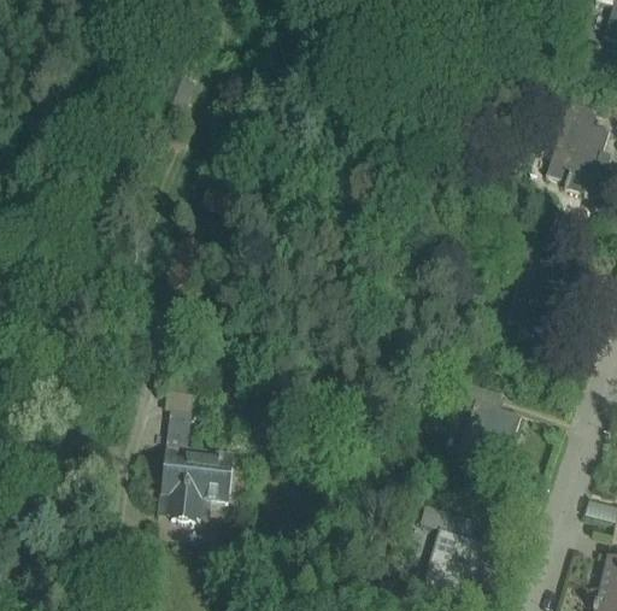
[(594,0),(612,6),(603,37),(616,41),(616,0),(594,0)]
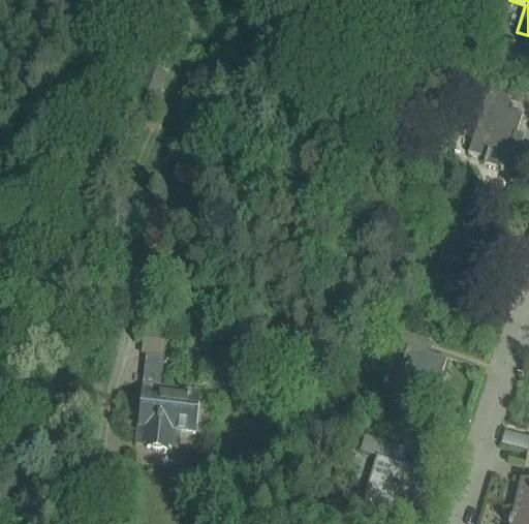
[(154,100),(165,71),(149,65),(137,94),(154,100)]
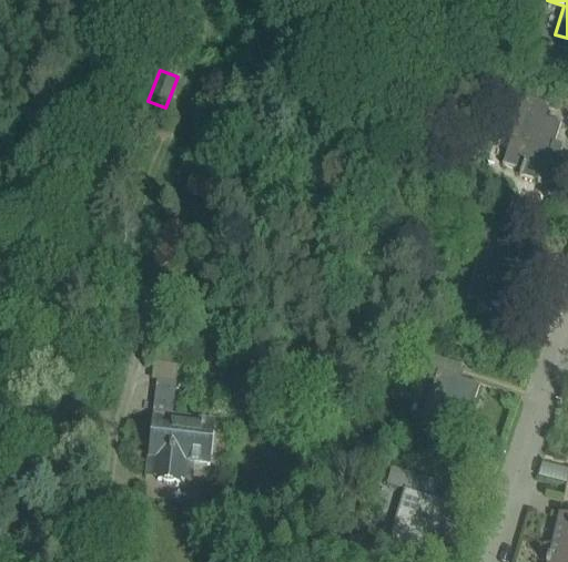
[(510,135),(501,161),(519,166),(518,171),(550,181),(561,146),(553,144),(554,140),(560,120),(546,114),(527,109),(530,95),(516,91),(501,133),(510,135)]
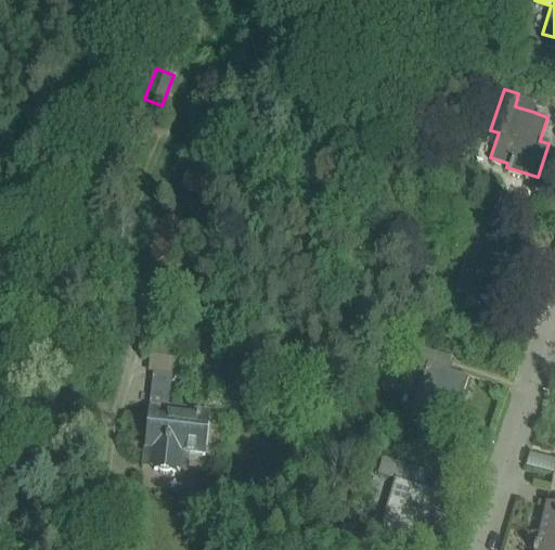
[(453,235),(452,238),(464,242),(470,222),(459,219),(453,235)]
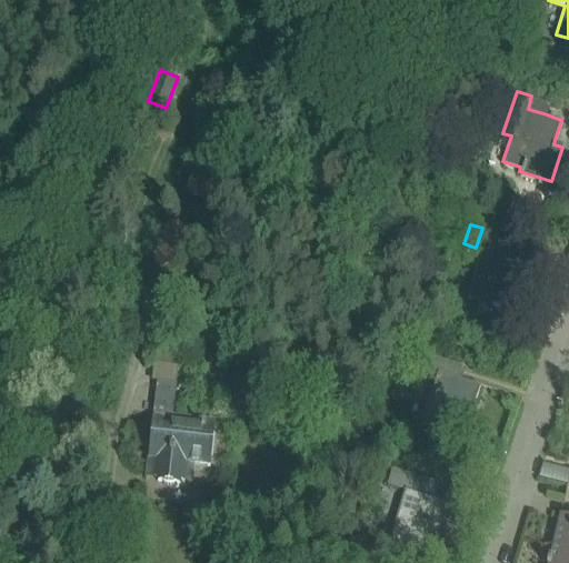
[(426,353),(420,370),(432,373),(438,357),(426,353)]
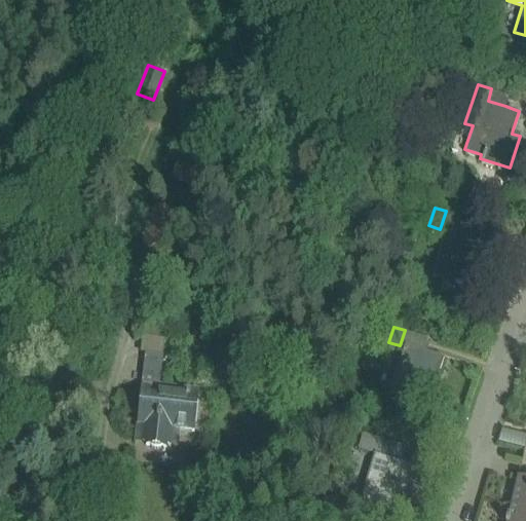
[(405,342),(388,391),(414,399),(414,400),(418,402),(419,401),(424,403),(434,372),(438,373),(444,355),(424,348),(405,342)]
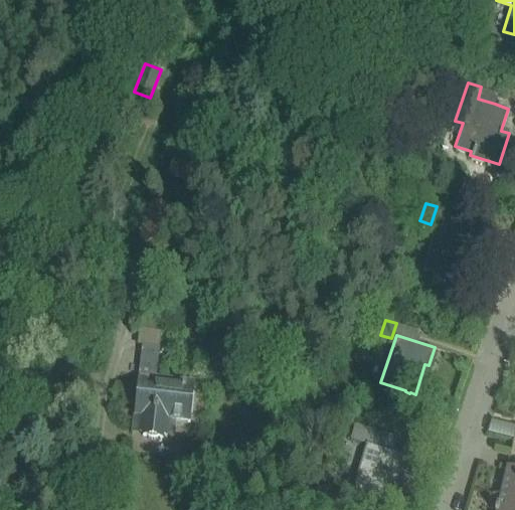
[(194,378),(193,377),(156,373),(160,344),(143,342),(133,422),(144,423),(143,432),(146,433),(148,435),(151,436),(154,437),(157,436),(160,435),(160,434),(163,435),(165,416),(190,419),(193,389),(195,377),(194,377),(194,378)]
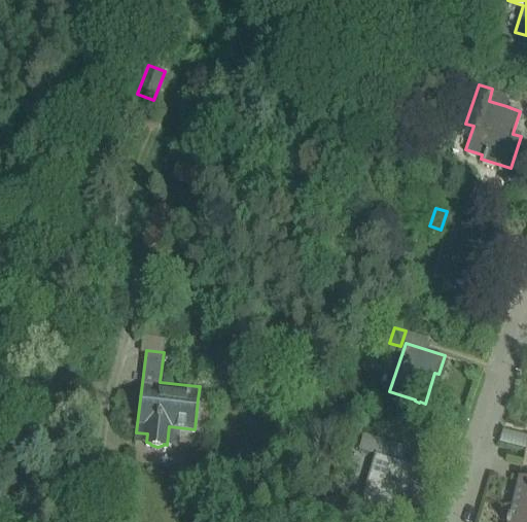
[(362,431),(358,447),(370,451),(375,436),(362,431)]
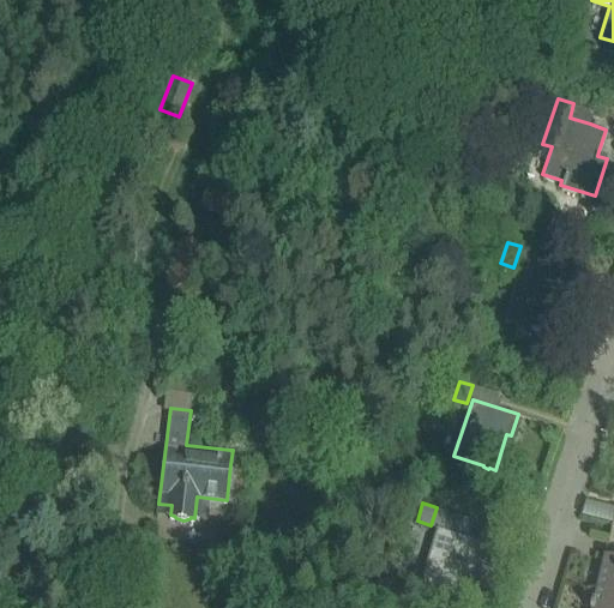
[(437,525),(417,589),(468,605),(476,575),(474,573),(485,540),(437,525)]
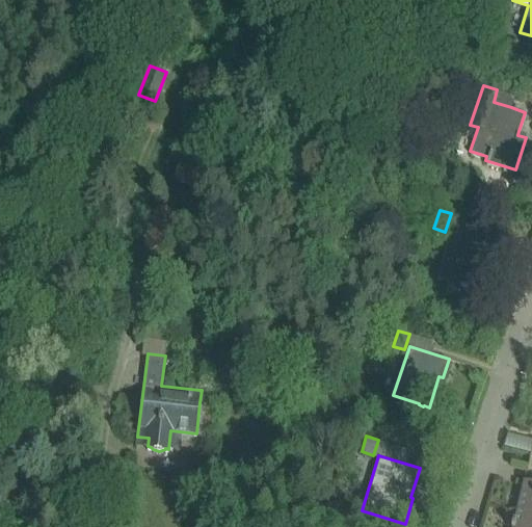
[(531,482),(523,480),(516,509),(531,512),(531,482)]
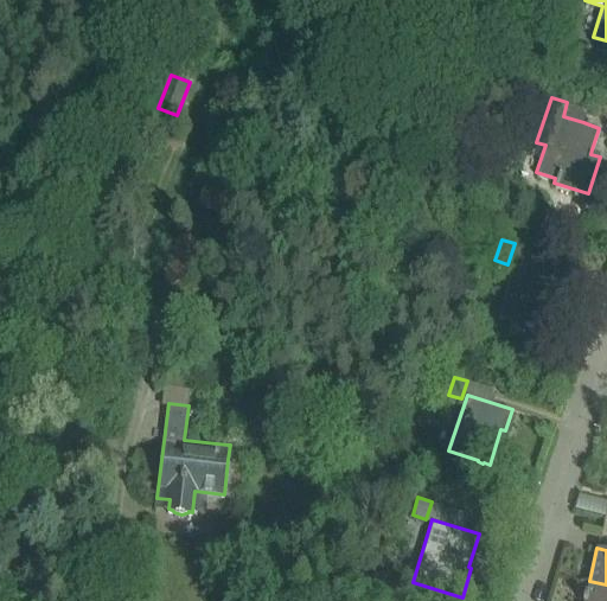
[(585,600),(606,600),(606,584),(589,581),(586,595),(583,594),(582,600),(585,600)]
